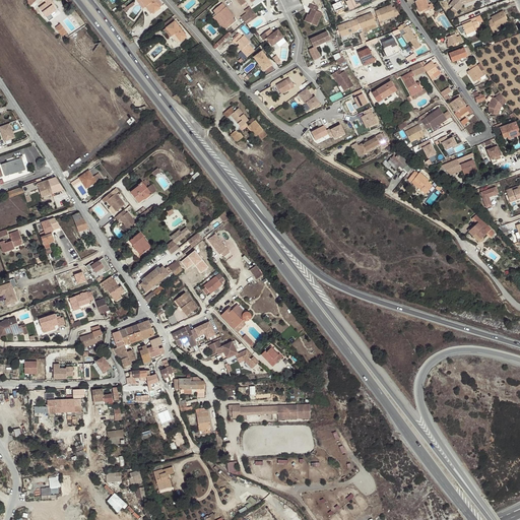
[(51,4),(52,3),(50,0),(44,0),(47,3),(40,9),(49,21),(54,18),(52,15),(51,14),(56,11),(53,7),(51,4)]
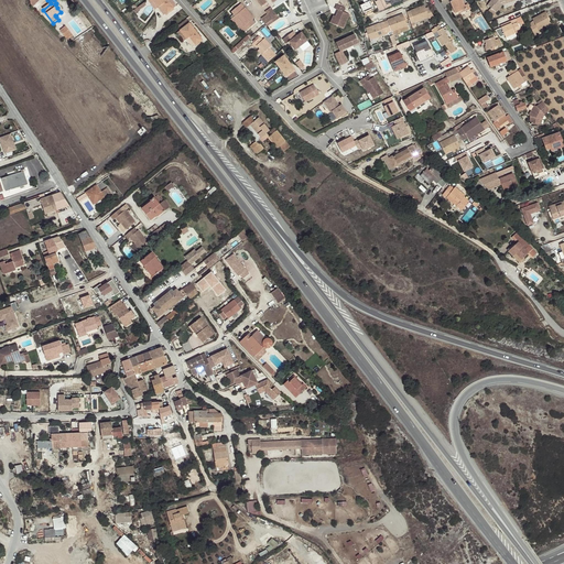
[(152,0),(159,8),(161,6),(167,13),(174,9),(166,0),(152,0)]
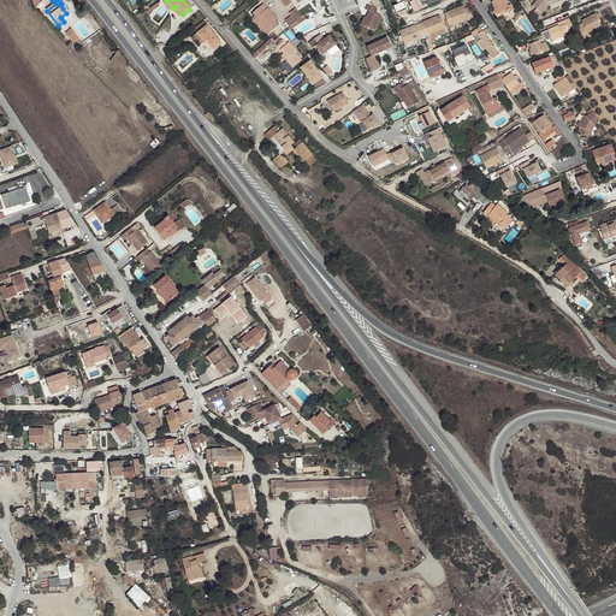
[(412,0),(410,1),(414,12),(424,9),(420,0),(412,0)]
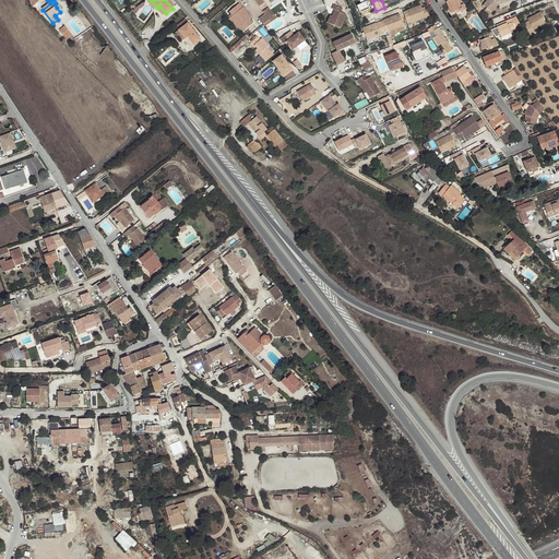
[(451,13),(455,12),(458,11),(459,12),(465,9),(463,4),(461,6),(458,0),(451,0),(447,2),(451,13)]
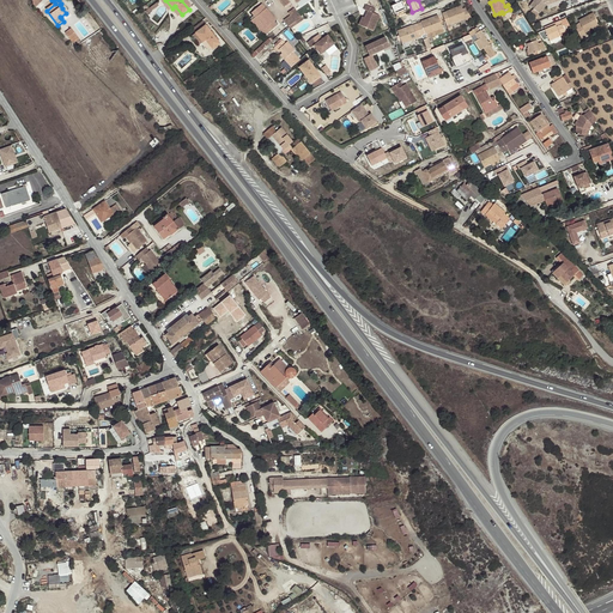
[(536,0),(540,2),(538,6),(533,2),(529,6),(540,13),(546,6),(545,1),(548,0),(550,4),(560,0),(536,0)]
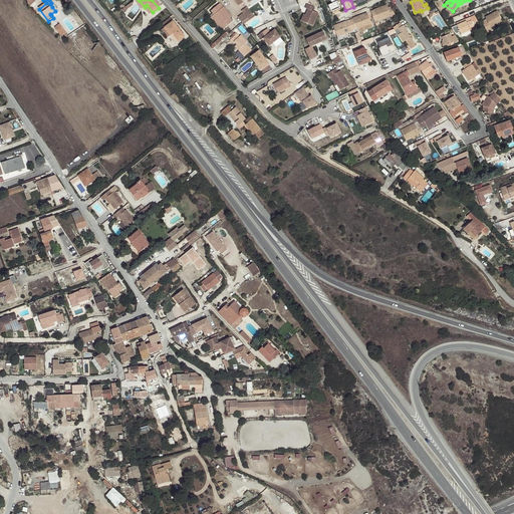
[(134,5),(132,3),(122,10),(123,12),(134,5)]
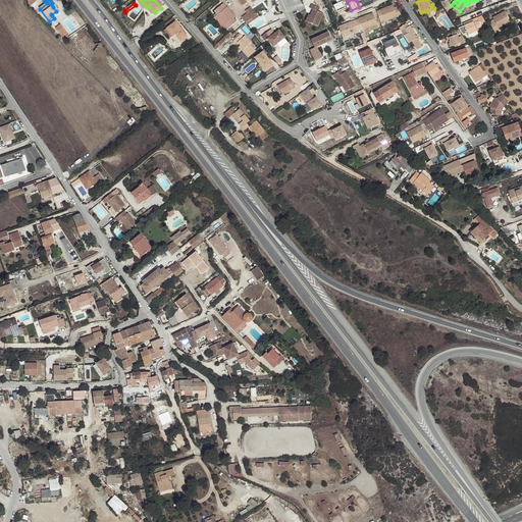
[(214,11),(218,15),(220,14),(225,20),(224,22),(229,28),(237,21),(236,21),(238,20),(235,17),(223,3),(214,11)]
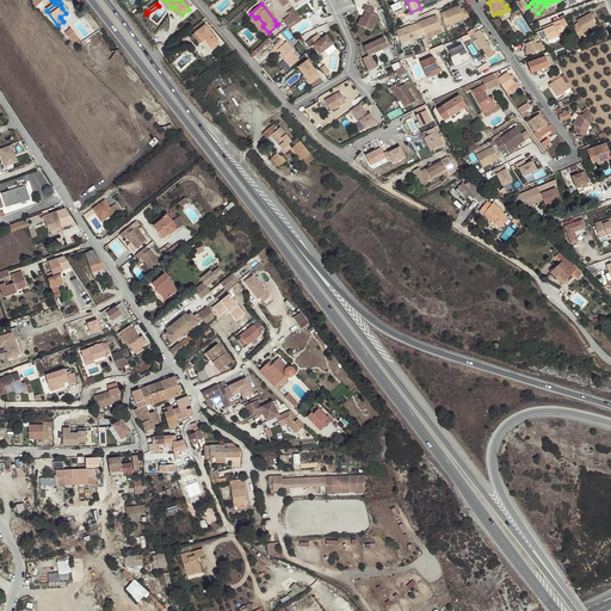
[(371,31),(378,17),(372,13),(374,10),(365,6),(363,10),(366,12),(364,18),(360,26),(371,31)]
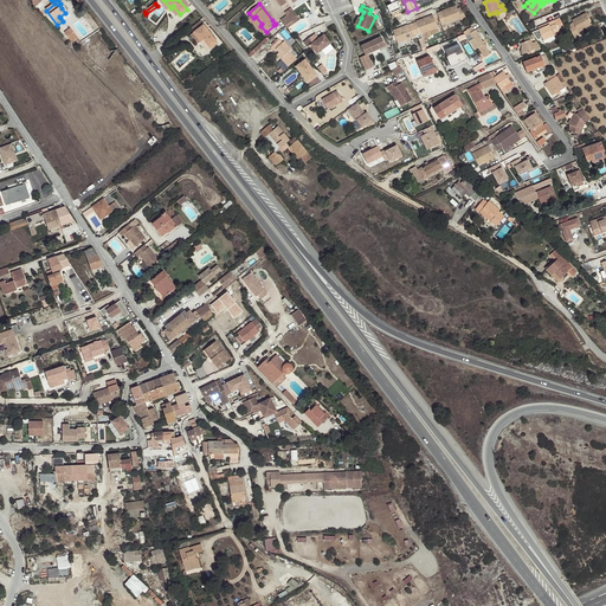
[(457,6),(437,13),(438,17),(442,24),(444,31),(447,28),(446,25),(455,21),(462,19),(462,20),(466,19),(461,8),(458,10),(457,6)]
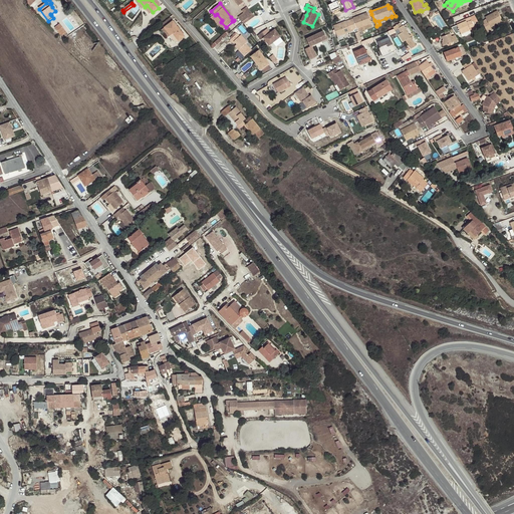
[(241,11),(247,19),(248,18),(252,14),(247,7),(241,11)]
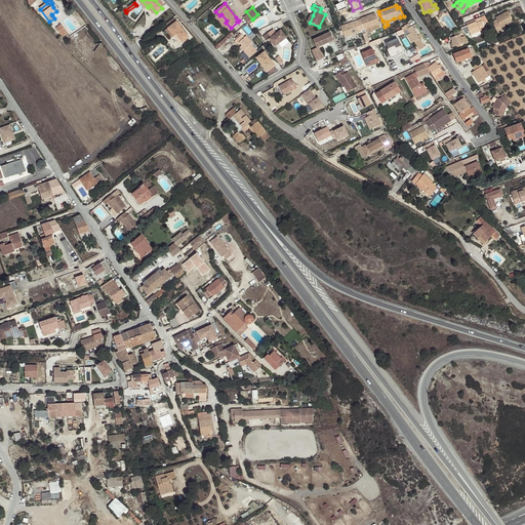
[(246,11),(242,14),(247,23),(252,19),(246,11)]
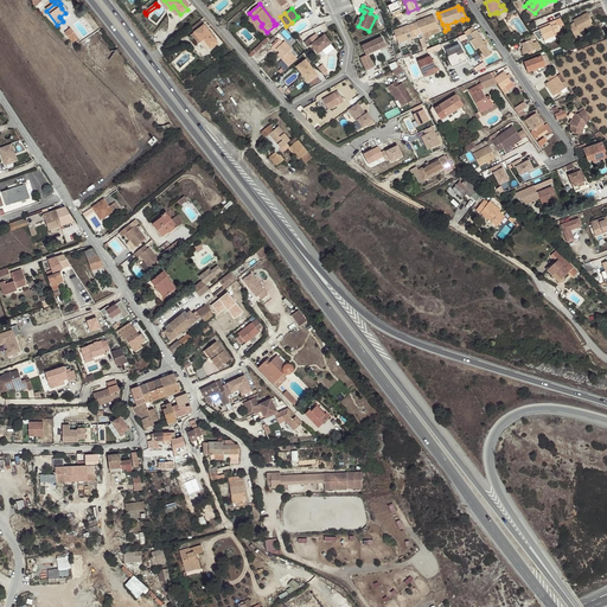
[(594,25),(588,14),(574,21),(574,23),(568,25),(576,39),(581,37),(579,32),(594,25)]
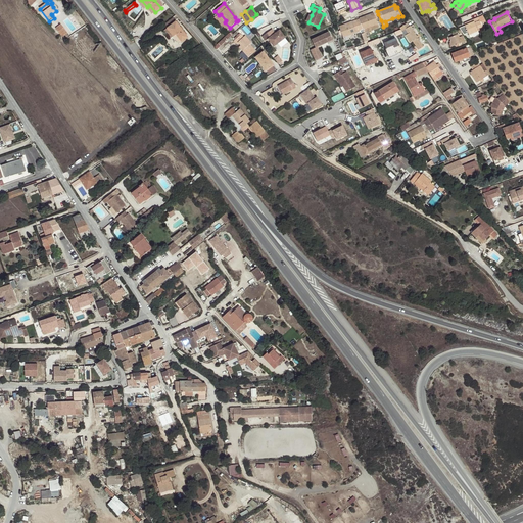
[(374,13),(355,20),(360,32),(364,42),(368,41),(365,33),(379,28),(377,21),(375,15),(374,13)]
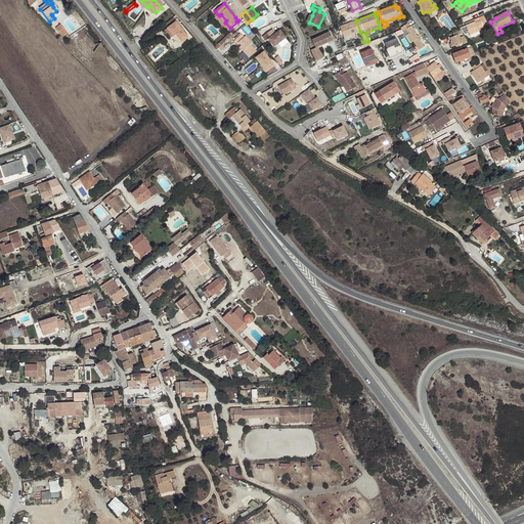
[(442,17),(448,29),(454,25),(448,13),(442,17)]
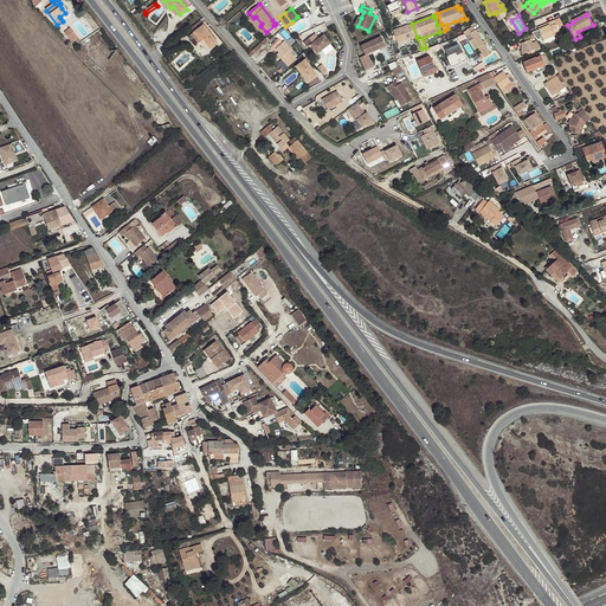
[(556,26),(554,21),(549,23),(550,26),(540,30),(543,40),(554,36),(553,34),(559,32),(556,26)]
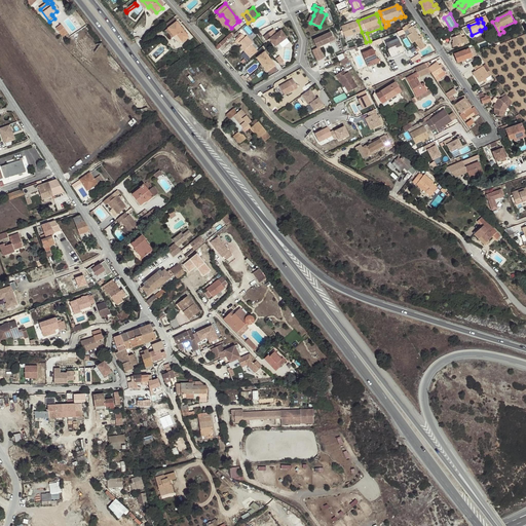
[(362,32),(358,21),(341,27),(342,31),(340,32),(341,35),(344,34),(345,38),(362,32)]
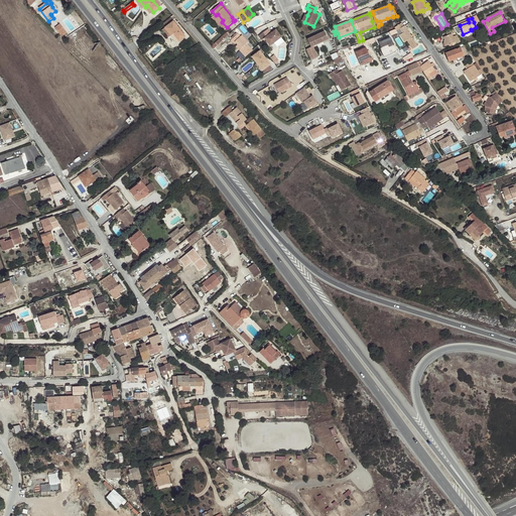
[(165,28),(171,36),(173,34),(178,41),(185,36),(173,21),(165,28)]
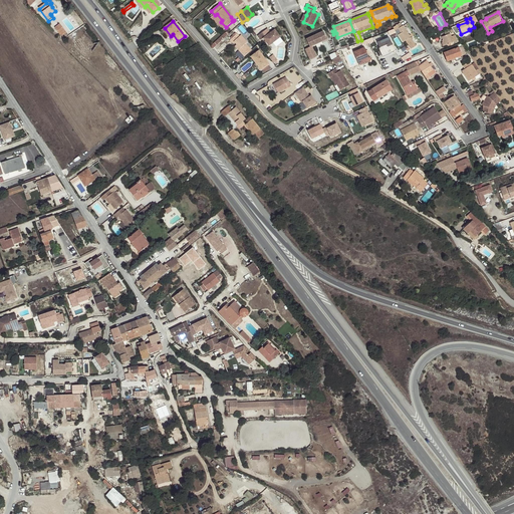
[(401,23),(393,28),(394,29),(403,43),(406,41),(411,38),(403,26),(402,26),(401,23)]
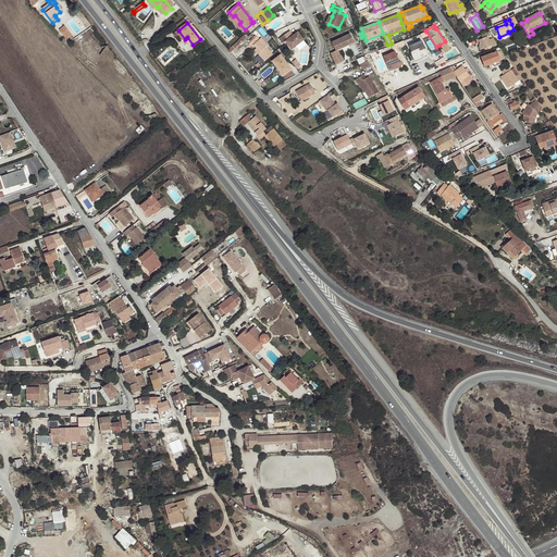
[(60,31),(66,39),(72,35),(64,26),(60,31)]
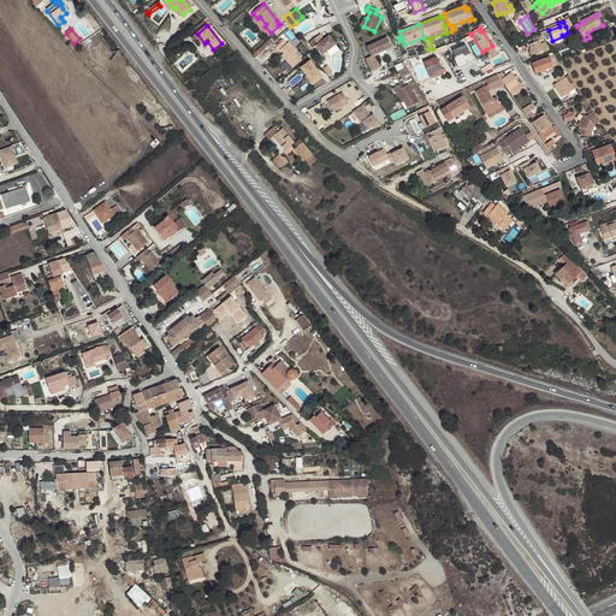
[(318,36),(309,43),(313,48),(315,46),(323,55),(337,45),(330,36),(325,40),(321,42),(318,36)]
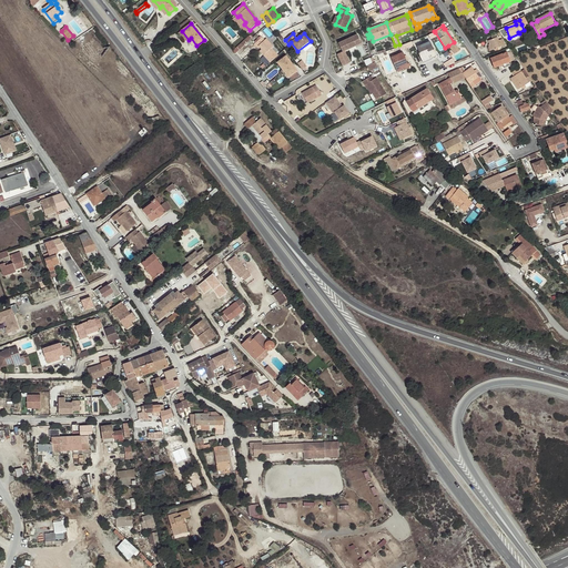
[(338,43),(343,52),(345,51),(350,50),(348,49),(352,47),(352,48),(362,43),(357,36),(338,43)]
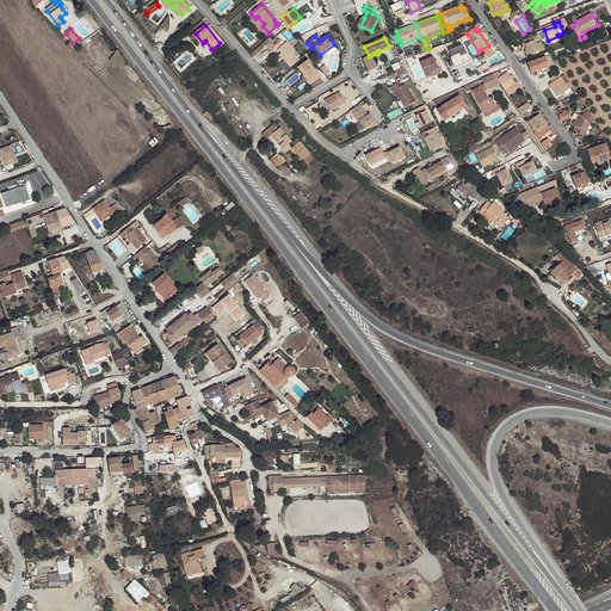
[(282,41),(273,48),(276,51),(278,50),(282,54),(285,57),(284,60),(291,67),(300,60),(292,53),(292,51),(294,50),(287,42),(284,43),(282,41)]
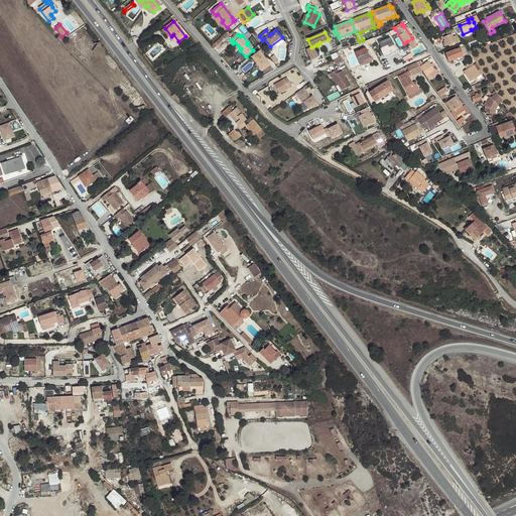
[(453,37),(452,34),(443,37),(444,40),(443,40),(445,46),(448,45),(448,47),(455,44),(454,42),(459,41),(457,35),(453,37)]
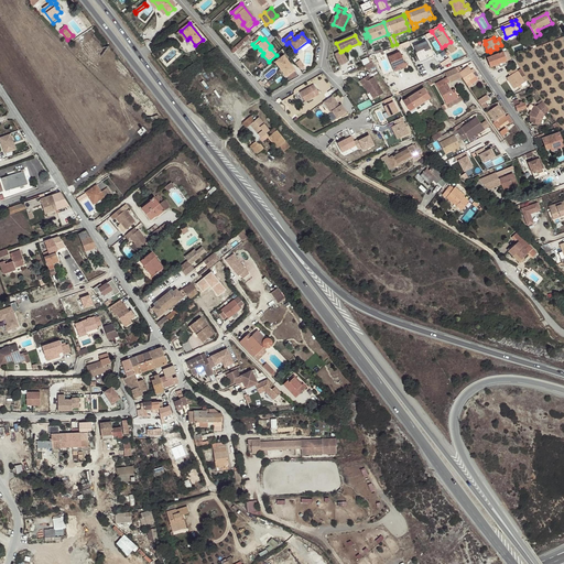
[(433,56),(427,42),(415,46),(421,61),(433,56)]
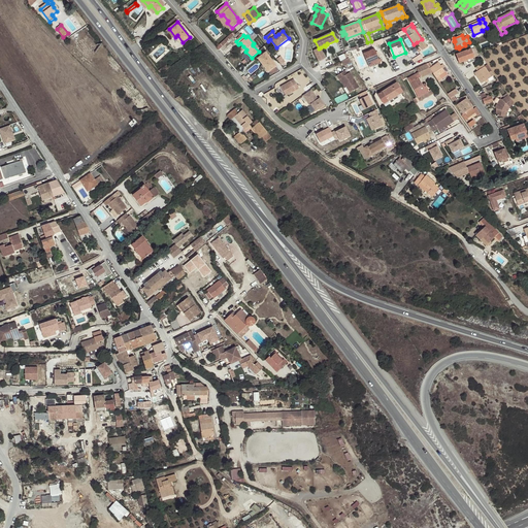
[(427,47),(422,39),(417,42),(423,51),(427,47)]
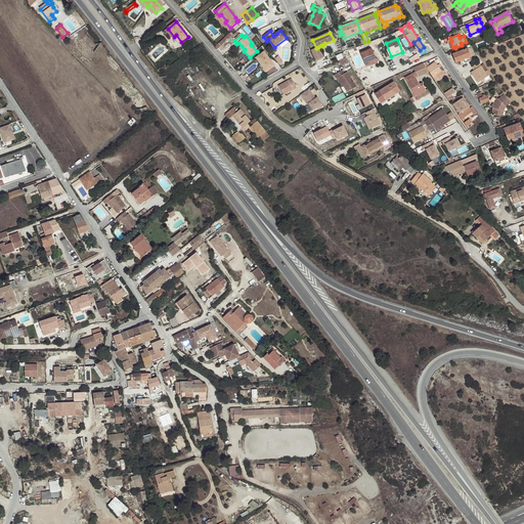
[(322,58),(318,47),(316,48),(311,50),(315,61),(322,58)]
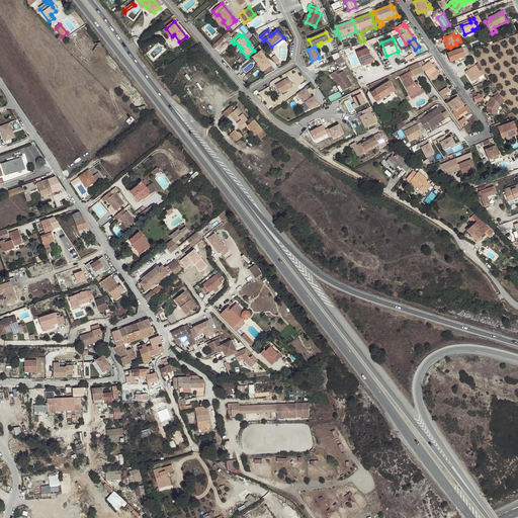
[(465,57),(462,48),(447,54),(450,62),(465,57)]
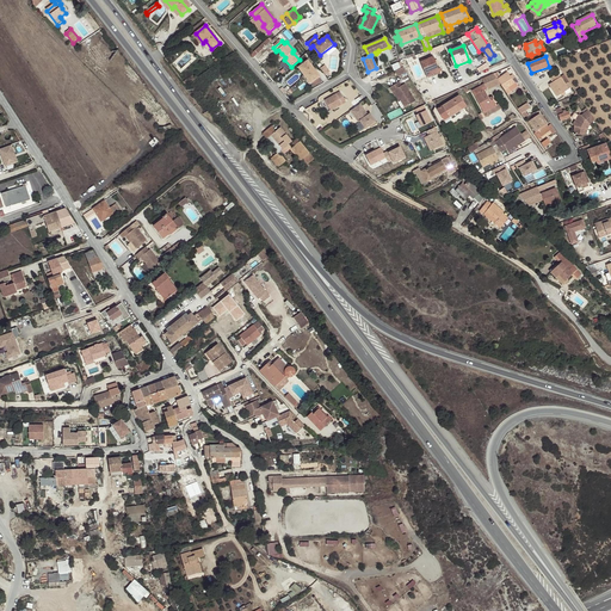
[(426,75),(439,69),(433,57),(420,62),(426,75)]
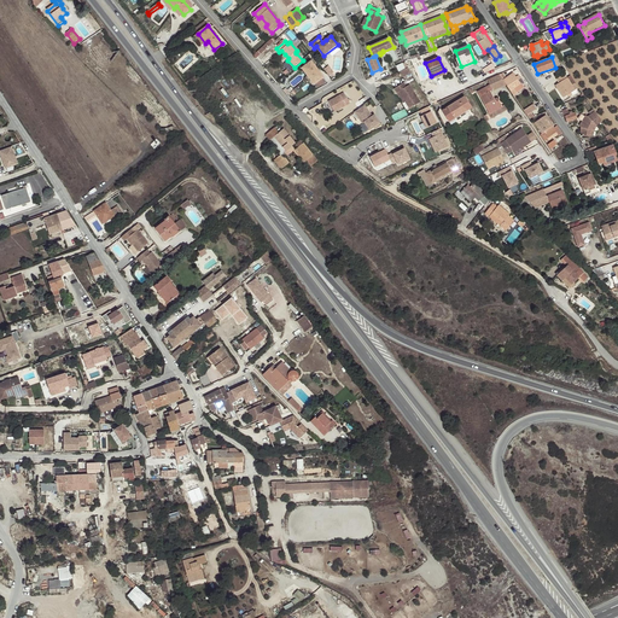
[(307,76),(316,68),(312,60),(301,68),(307,76)]
